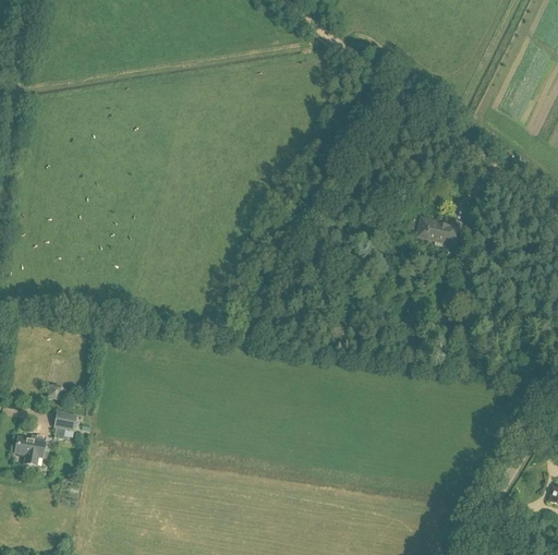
[(444,205),(445,197),(434,195),(432,203),(444,205)]
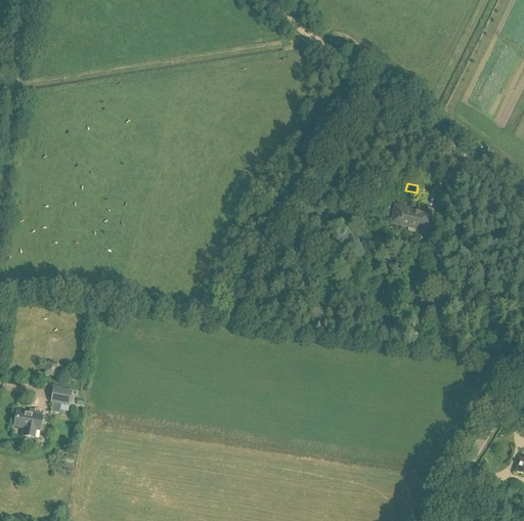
[(412,208),(396,204),(392,222),(410,226),(417,227),(415,236),(425,240),(432,209),(424,207),(423,209),(413,207),(412,208)]
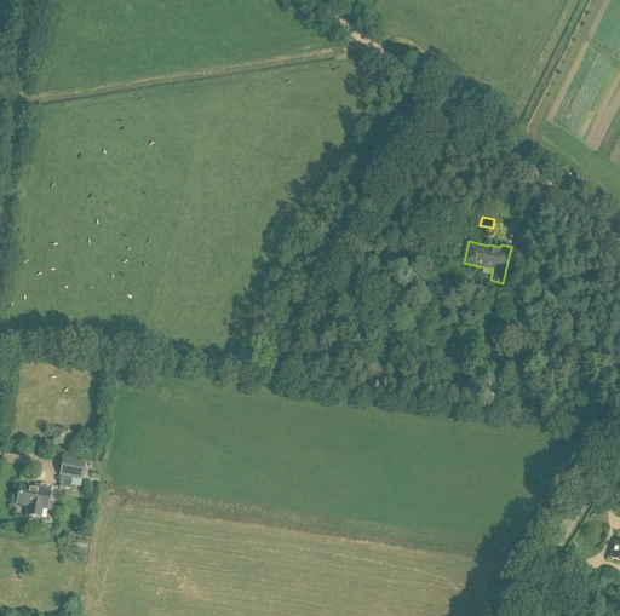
[(65,444),(67,443),(68,443),(69,431),(69,430),(69,429),(68,429),(56,426),(55,426),(53,427),(52,439),(52,441),(52,442),(65,444)]
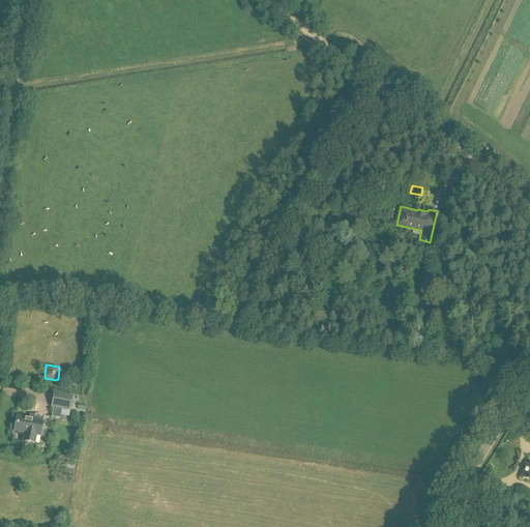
[(67,375),(66,383),(75,384),(76,377),(67,375)]
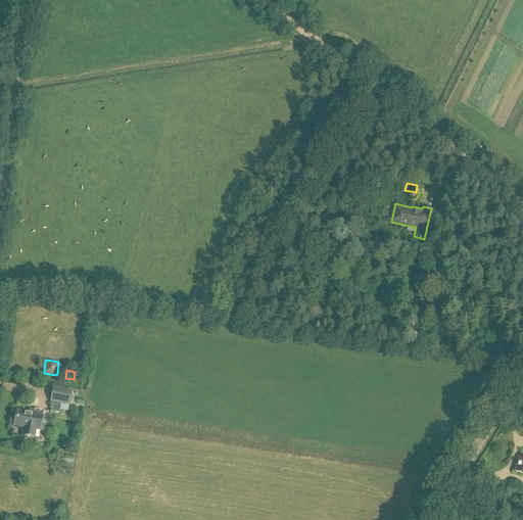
[(73,395),(73,389),(72,389),(72,387),(52,384),(50,399),(52,400),(50,410),(59,411),(60,402),(68,404),(70,394),(73,395)]
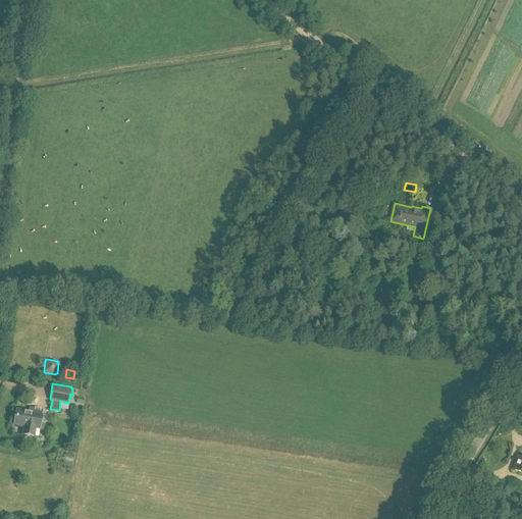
[(43,408),(30,405),(30,409),(17,407),(13,423),(22,424),(21,432),(35,435),(36,427),(40,428),(43,412),(42,411),(43,408)]
